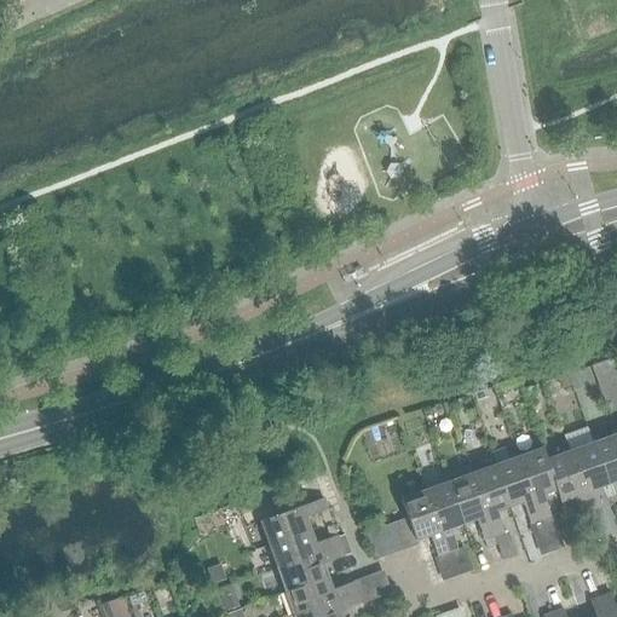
[(578,369),(569,373),(572,382),(575,388),(586,385),(578,369)]
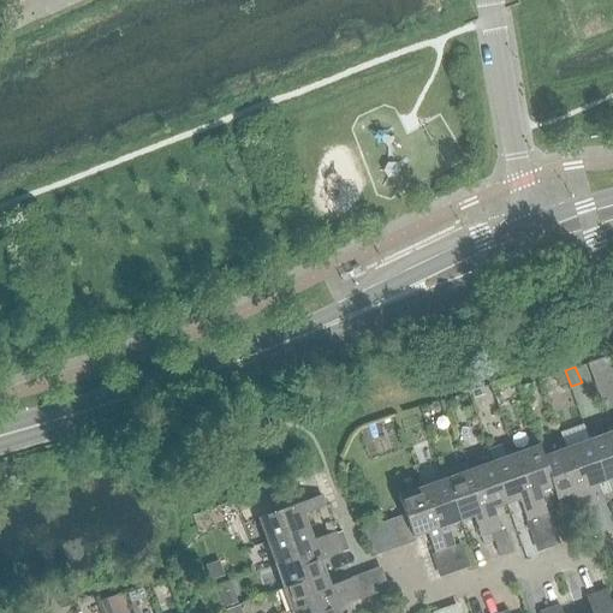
[(565,370),(555,375),(559,385),(569,380),(565,370)]
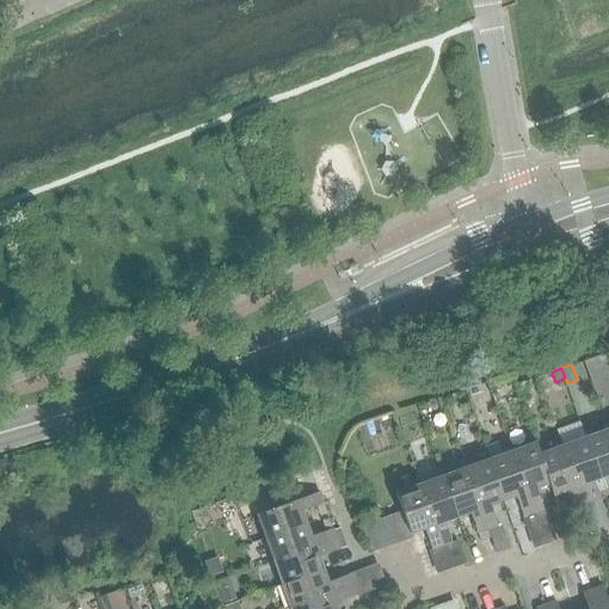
[(608,428),(586,435),(601,477),(608,473),(608,428)]
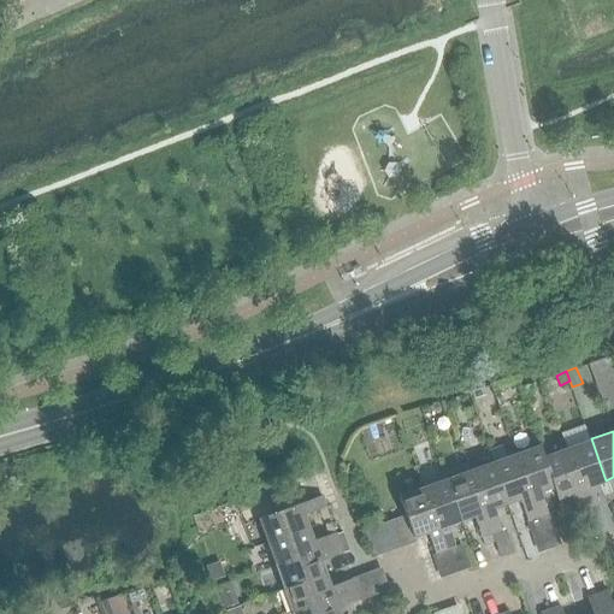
[(591,438),(568,447),(591,512),(601,508),(592,484),(606,480),(591,438)]
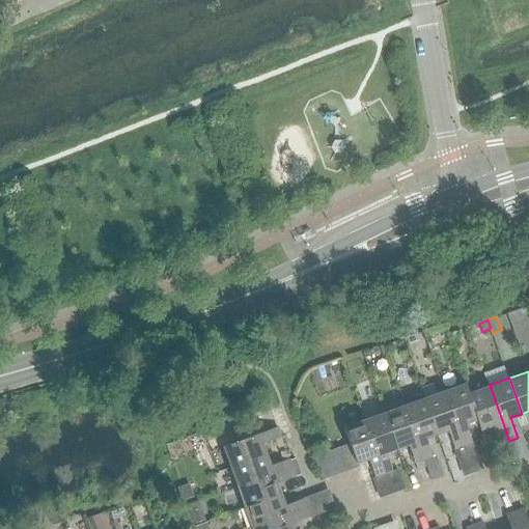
[(467,382),(445,389),(464,444),(473,441),(467,421),(476,418),(478,417),(469,392),(471,392),(467,382)]
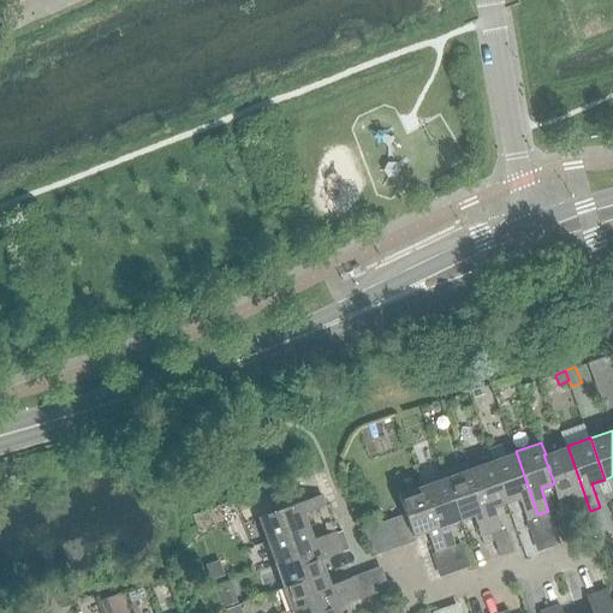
[(567,446),(546,454),(543,454),(554,483),(552,484),(557,497),(573,492),(581,515),(590,511),(567,446)]
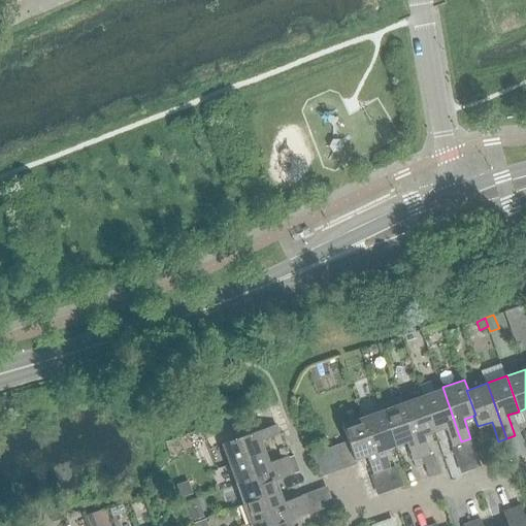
[(442,387),(422,394),(434,429),(446,426),(454,445),(461,441),(442,387)]
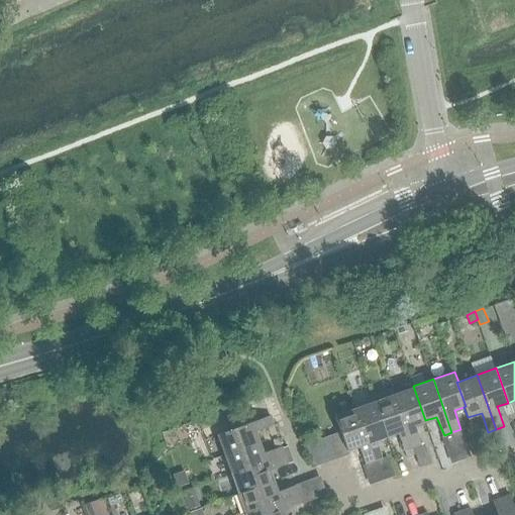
[(414,424),(425,420),(413,386),(394,393),(413,446),(420,443),(414,424)]
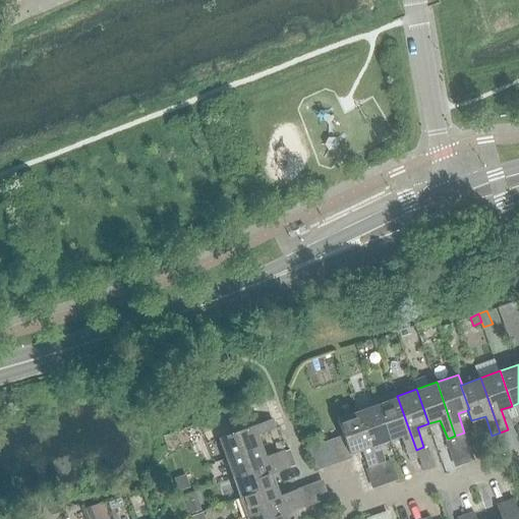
[(397,396),(379,403),(391,437),(400,434),(407,453),(414,450),(416,450),(397,396)]
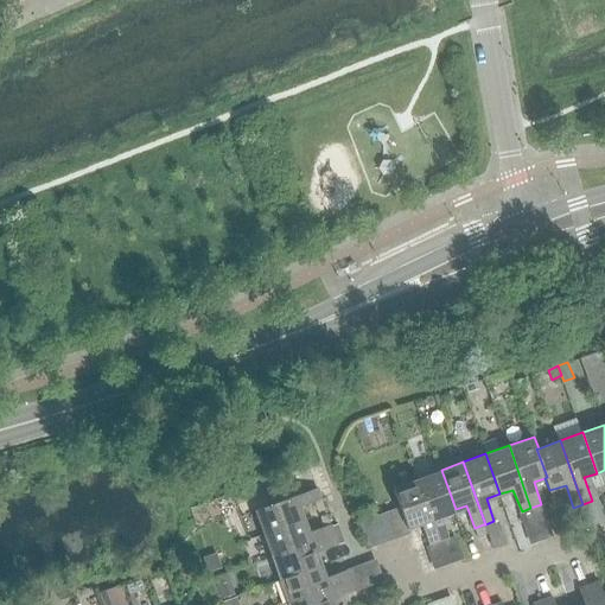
[(443,514),(456,509),(441,470),(419,477),(440,540),(450,537),(443,514)]
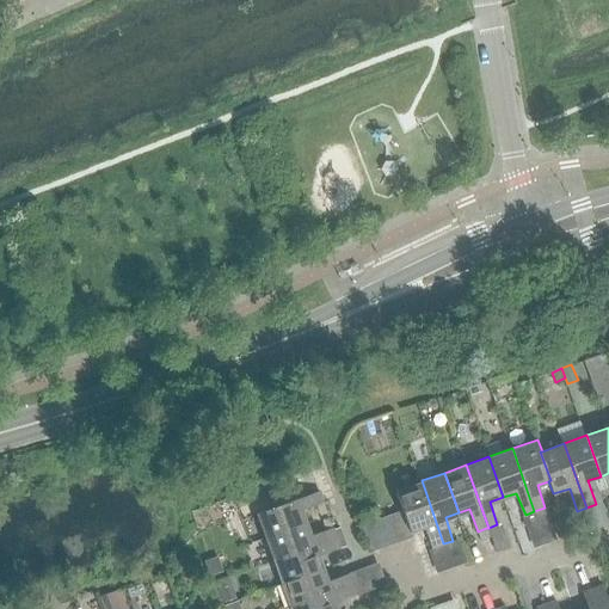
[(395,490),(403,510),(410,530),(425,524),(434,546),(443,543),(422,480),(395,490)]
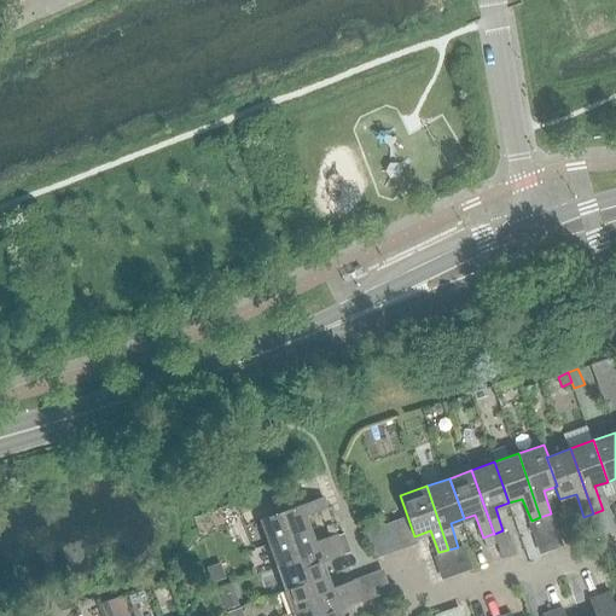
[(267,544),(309,528),(304,516),(327,507),(323,495),(295,506),(291,495),(253,509),(257,522),(260,521),(267,544)]
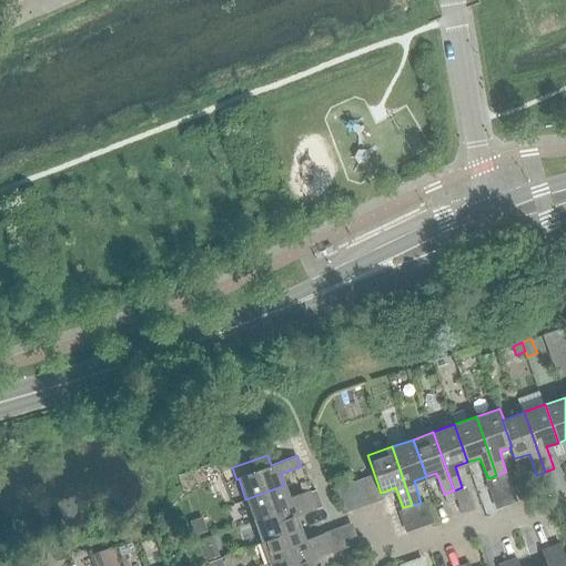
[(383,498),(381,493),(374,474),(362,478),(371,503),(383,498)]
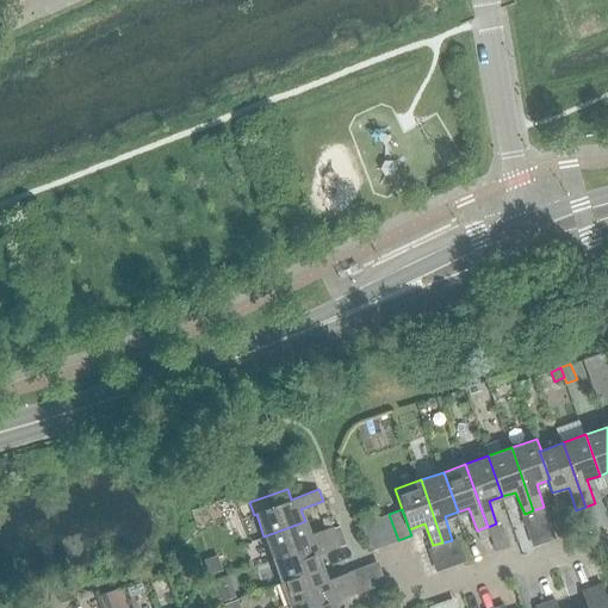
[(389,514),(374,519),(384,545),(398,540),(389,514)]
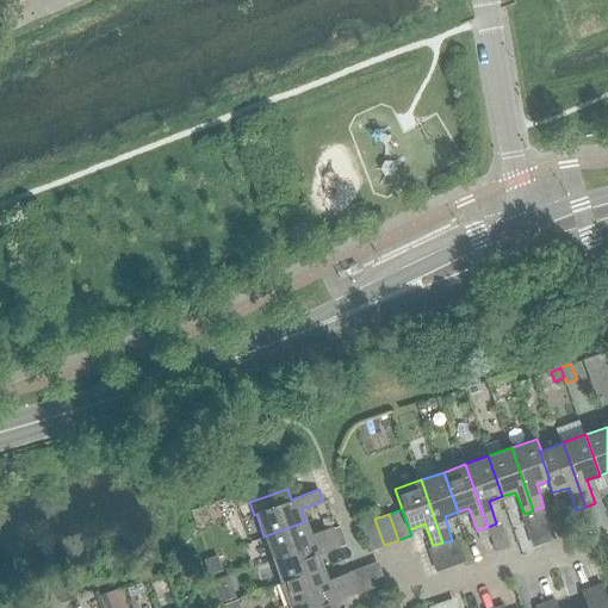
[(374,519),(361,523),(370,550),(384,545),(374,519)]
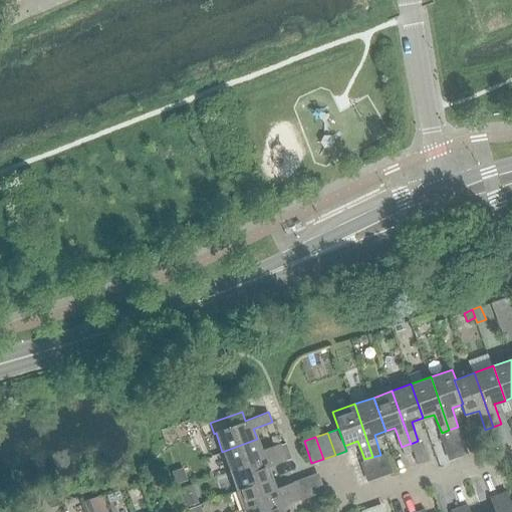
[(260,450),(257,439),(222,452),(230,472),(282,452),(279,443),(260,450)]
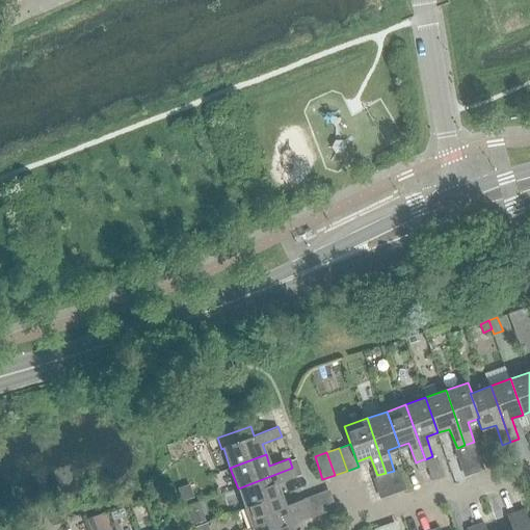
[(294,456),(289,458),(292,468),(297,466),(294,456)]
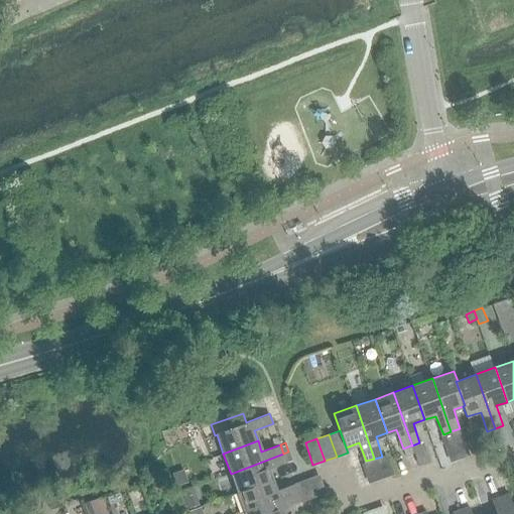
[(414,453),(412,445),(410,445),(403,448),(406,456),(414,453)]
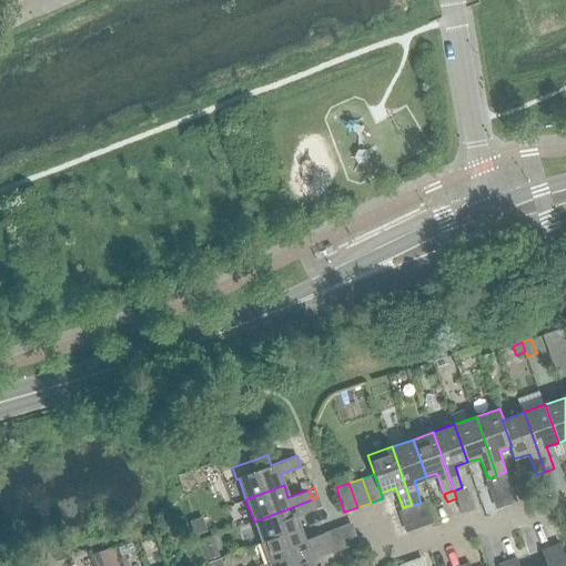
[(317,497),(312,499),(315,509),(321,507),(317,497)]
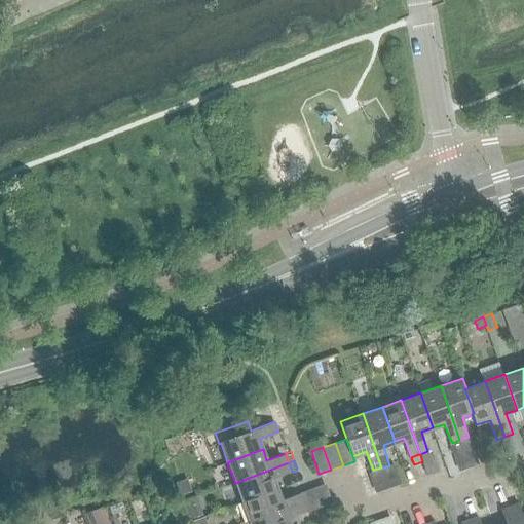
[(292,472),(289,462),(235,483),(242,502),(277,489),(273,479),(292,472)]
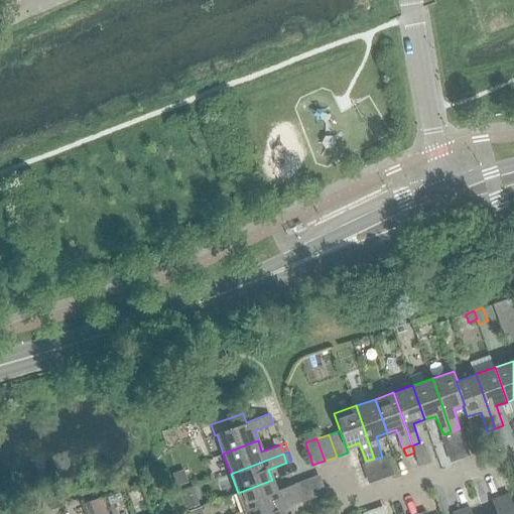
[(172,473),(177,486),(188,482),(184,469),(172,473)]
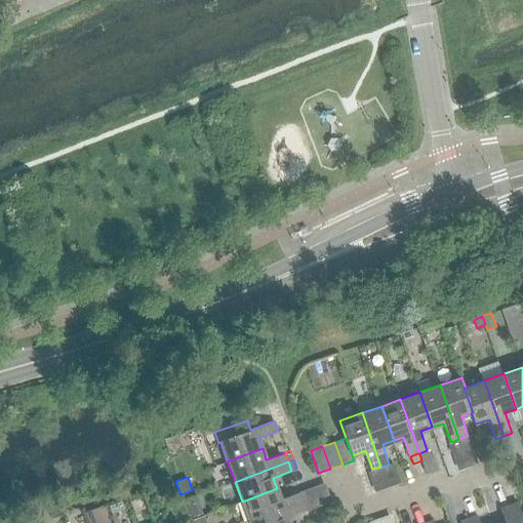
[(248,521),(303,501),(299,492),(280,499),(277,488),(242,501),(248,521)]
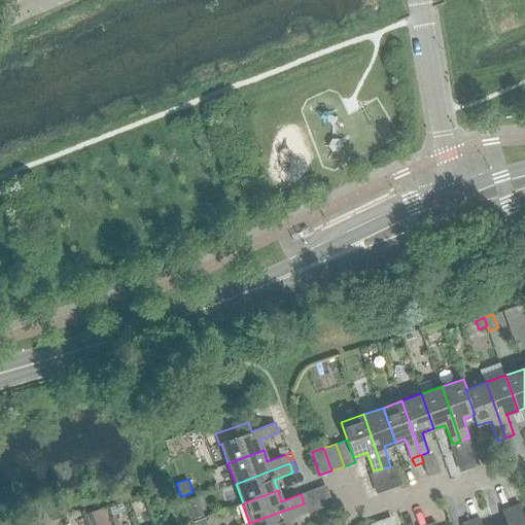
[(524,516),(520,504),(519,502),(519,501),(511,504),(518,524),(524,524),(524,516)]
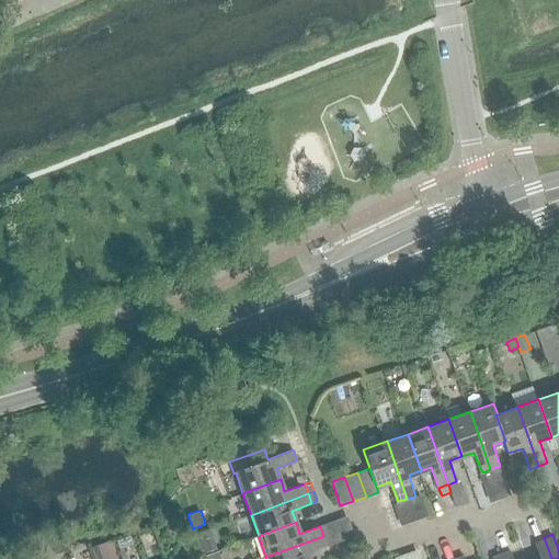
[(202,539),(206,552),(218,548),(213,536),(202,539)]
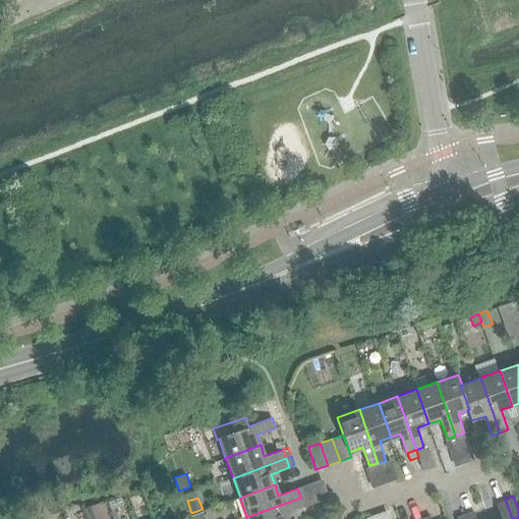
[(287,518),(285,513),(303,506),(300,498),(246,517),(247,518),(287,518)]
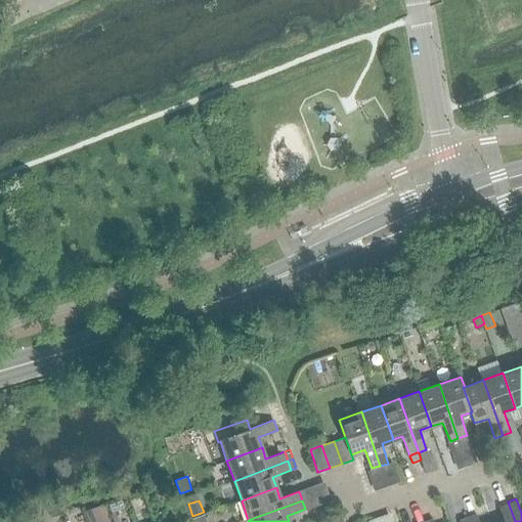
[(505,521),(515,521),(508,502),(499,505),(501,507),(505,521)]
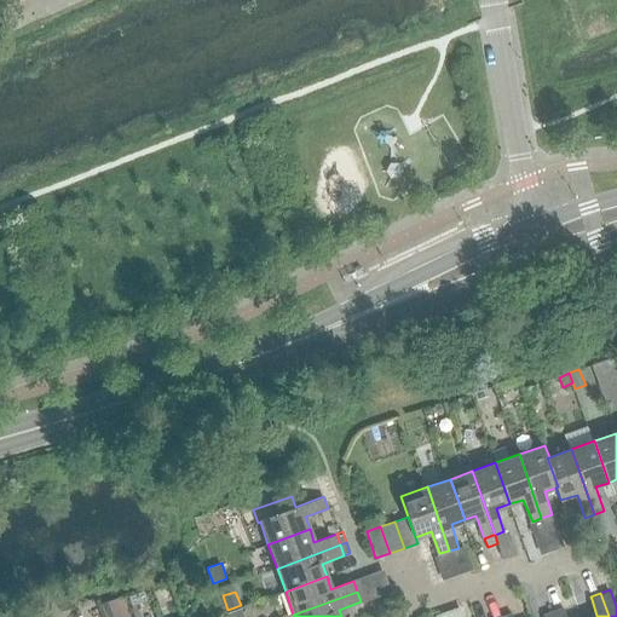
[(62,611),(76,606),(73,594),(57,599),(62,611)]
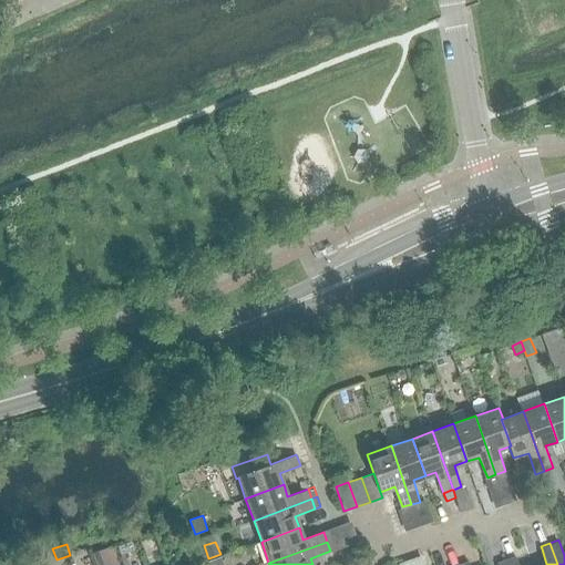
[(101,550),(105,564),(120,564),(114,545),(101,550)]
